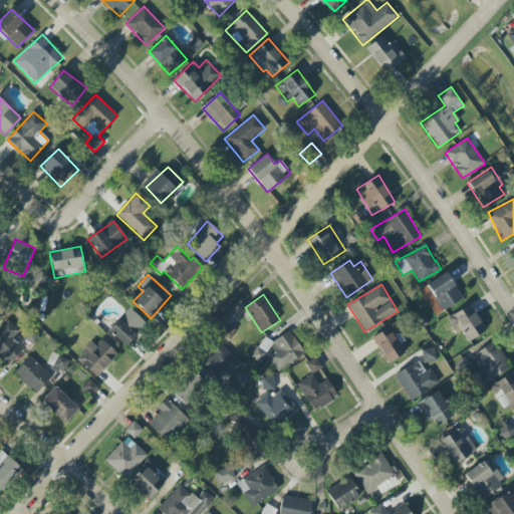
[(453,329),(461,326),(467,341),(484,333),(472,305),(447,316),(453,329)]
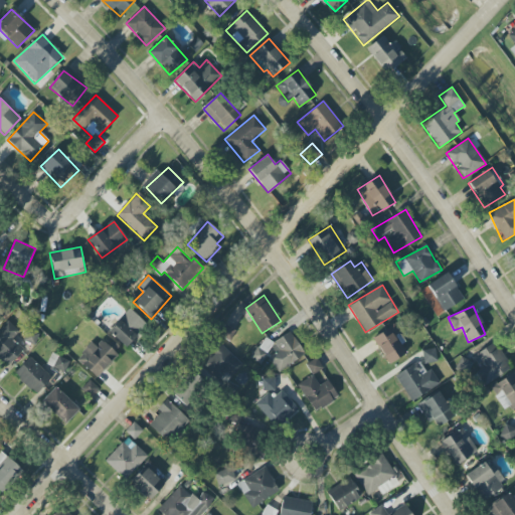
[(130,310),(109,330),(125,347),(147,326),(130,310)]
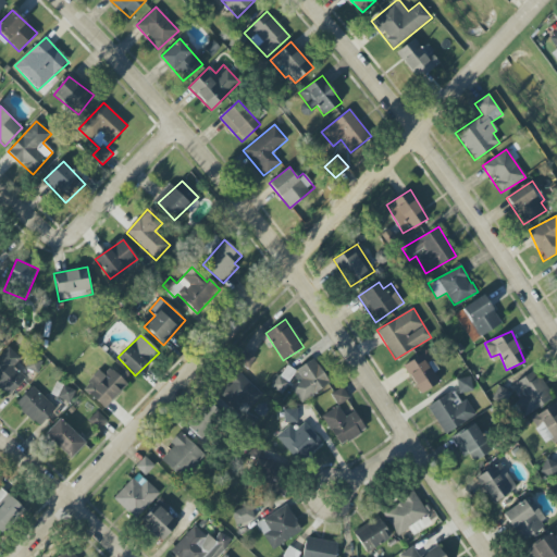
[(12,367),(20,358),(9,347),(0,356),(0,388),(8,396),(25,379),(12,367)]
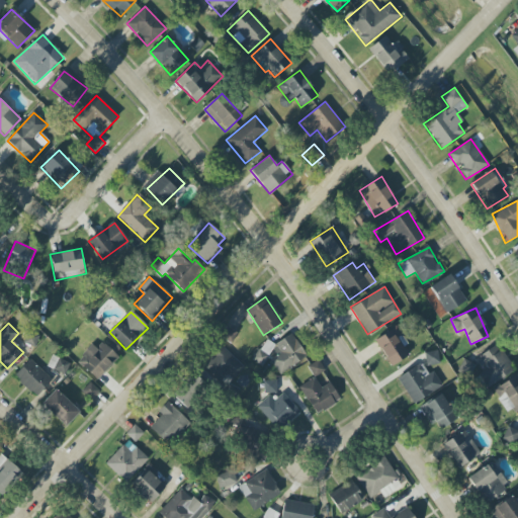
[(374,341),(392,367),(409,355),(403,347),(409,344),(397,326),(374,341)]
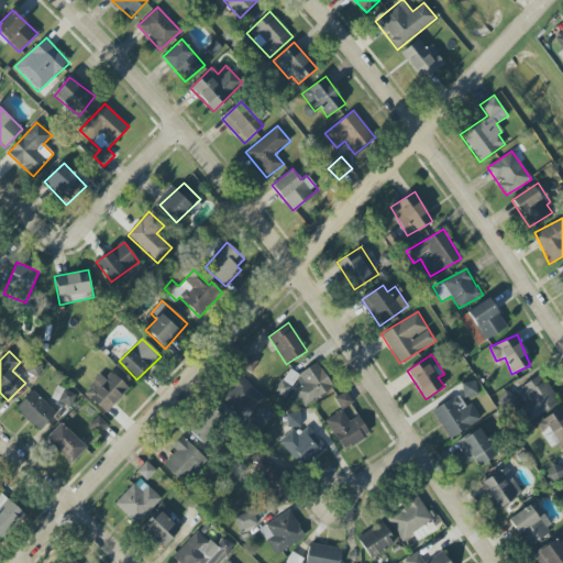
[(257,363),(247,355),(240,366),(250,374),(257,363)]
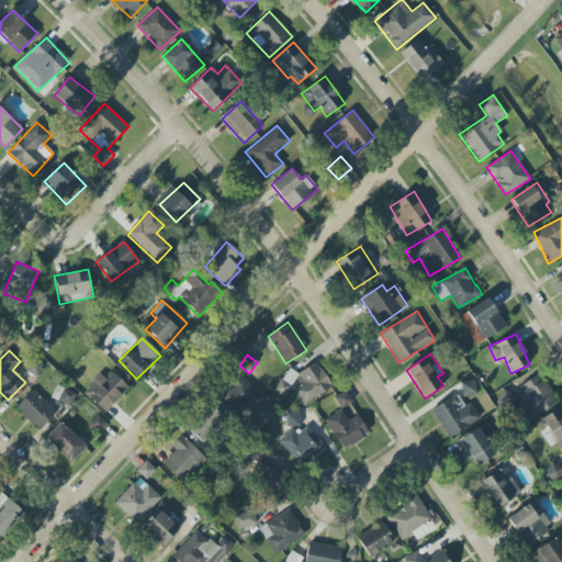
[(333,389),(317,362),(295,374),(294,372),(273,384),(280,396),(293,389),(303,406),(333,389)]
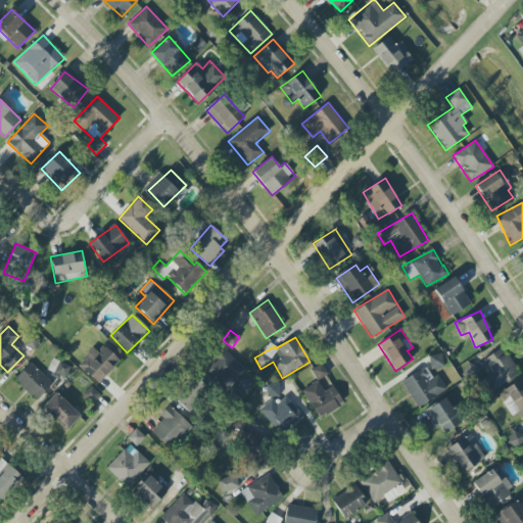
[(97,352),(93,348),(78,365),(98,384),(121,360),(104,344),(97,352)]
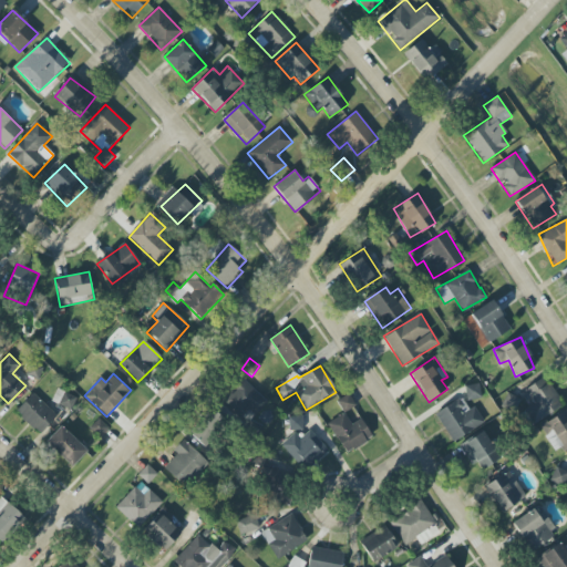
[(521,392),(531,406),(524,411),(533,425),(563,405),(544,377),(521,392)]
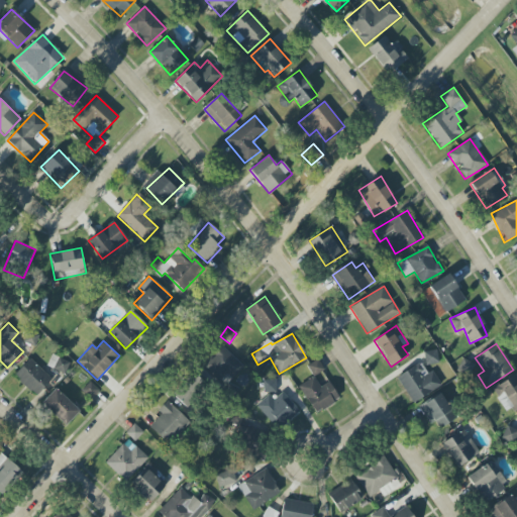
[(244,367),(220,344),(202,365),(225,387),(244,367)]
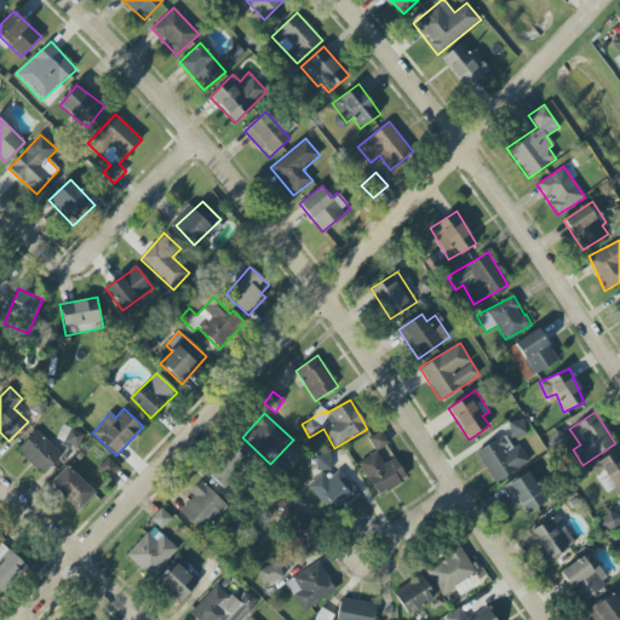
[(511,440),(527,435),(522,419),(506,424),(511,440)]
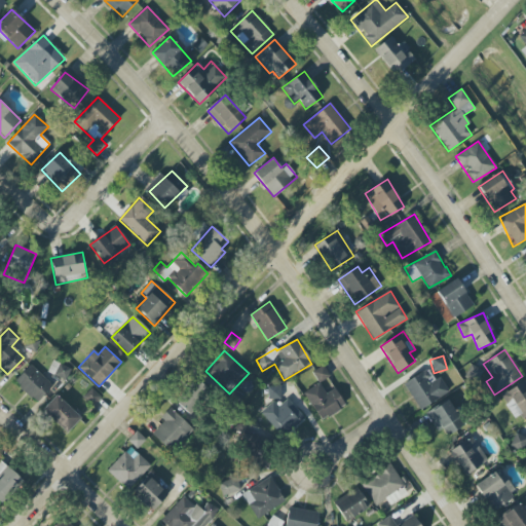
[(49,372),(66,378),(70,368),(52,362),(49,372)]
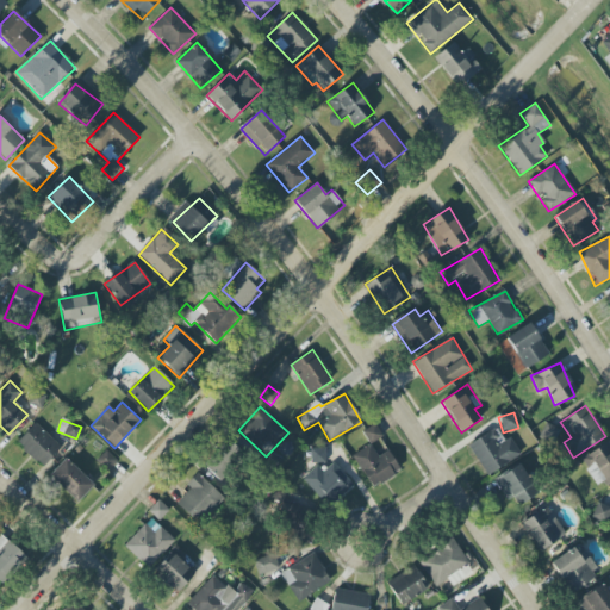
[(61,447),(35,423),(17,443),(43,467),(61,447)]
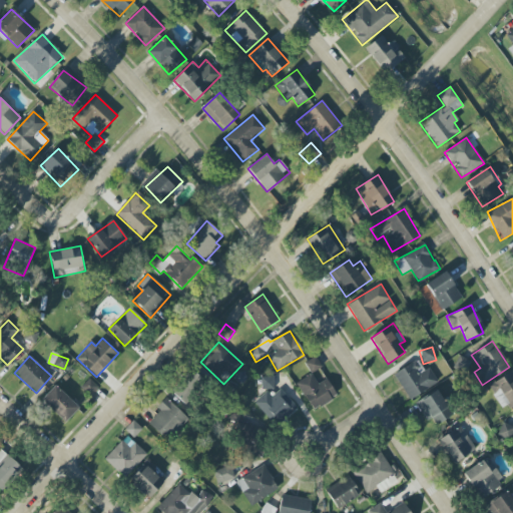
[(465,374),(470,361),(458,356),(453,370),(465,374)]
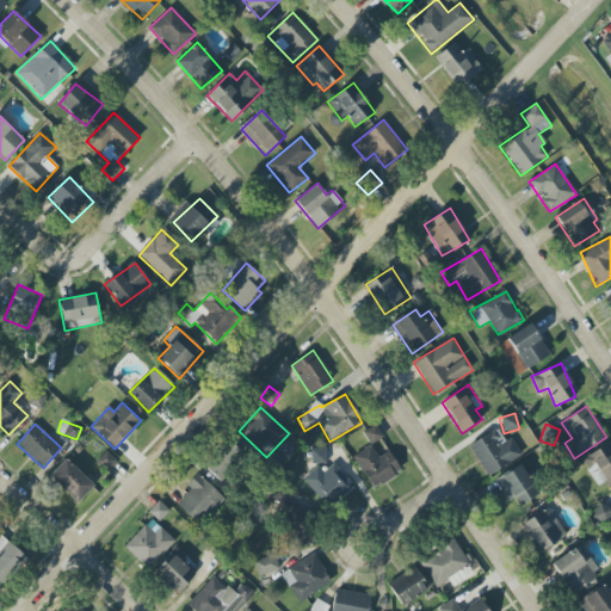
[(382,437),(374,426),(364,433),(371,444),(382,437)]
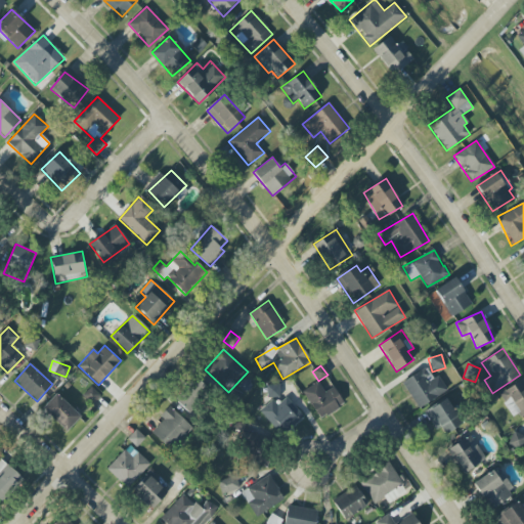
[(402,381),(417,408),(447,393),(439,376),(431,380),(426,369),(402,381)]
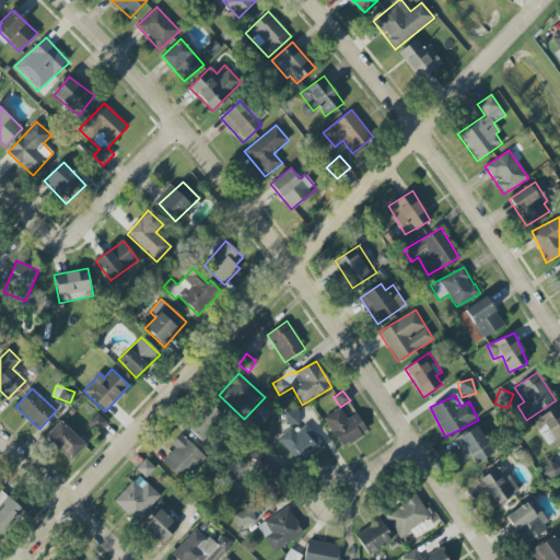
[(533,422),(550,448),(559,442),(559,410),(557,406),(533,422)]
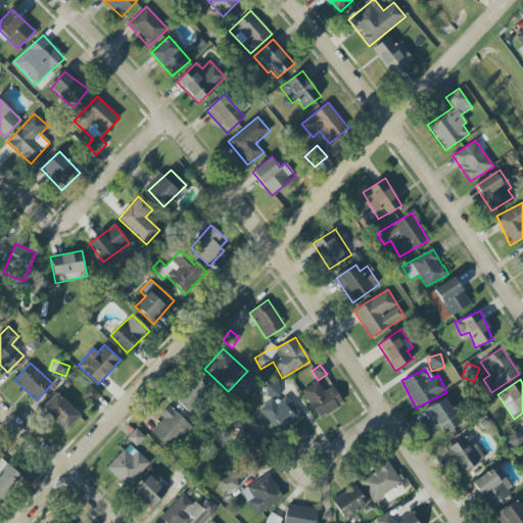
[(318,419),(343,405),(334,386),(324,391),(318,381),(302,389),(318,419)]
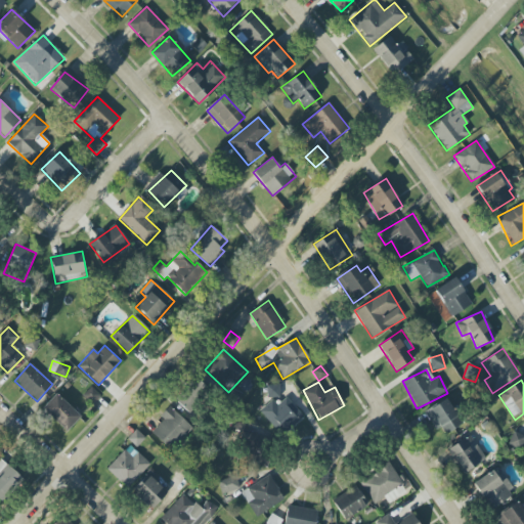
[(99,395),(90,387),(82,396),(92,404),(99,395)]
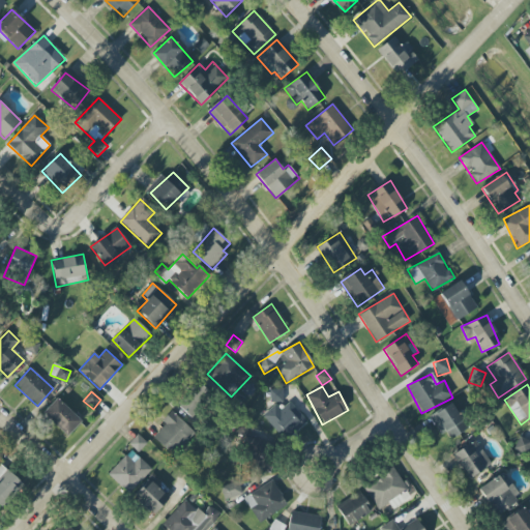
[(185,393),(185,413),(201,414),(201,393),(185,393)]
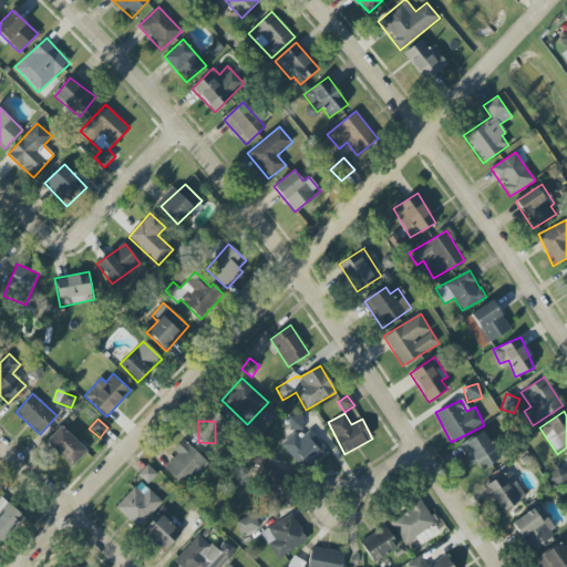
[(329,450),(301,421),(280,442),(308,471),(329,450)]
